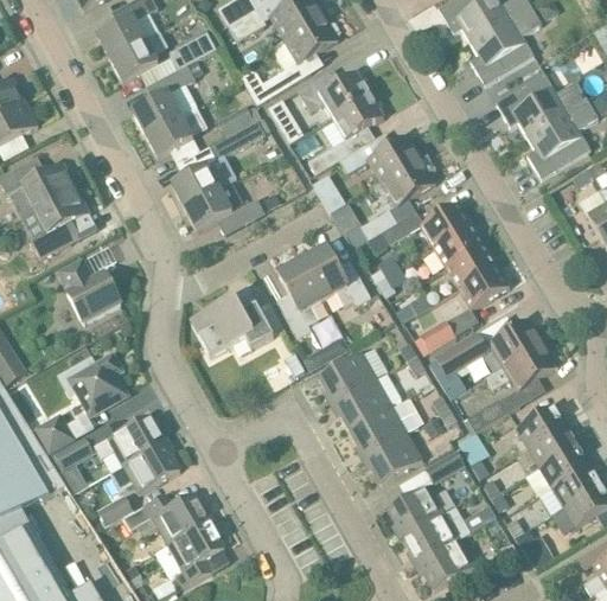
[(78,0),(83,10),(101,0),(78,0)]
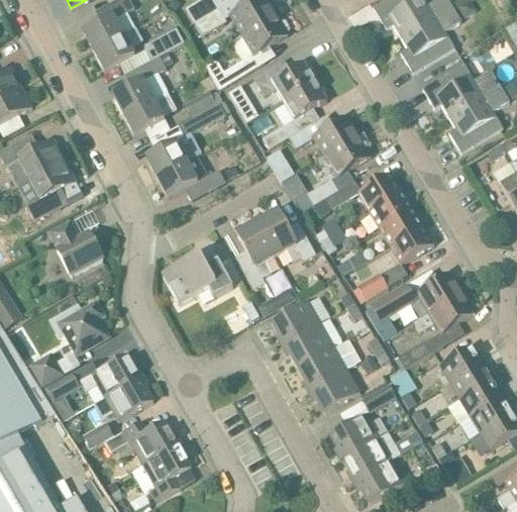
[(83,29),(94,50),(124,34),(115,17),(134,7),(131,0),(112,0),(95,9),(101,20),(83,29)]
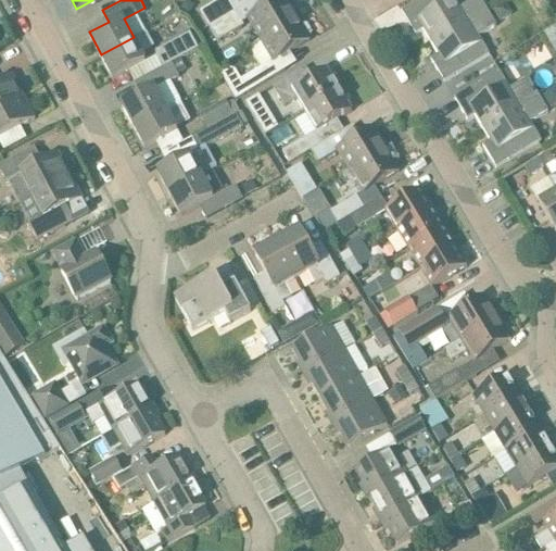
[(210,25),(236,9),(230,0),(212,0),(200,8),(210,25)]
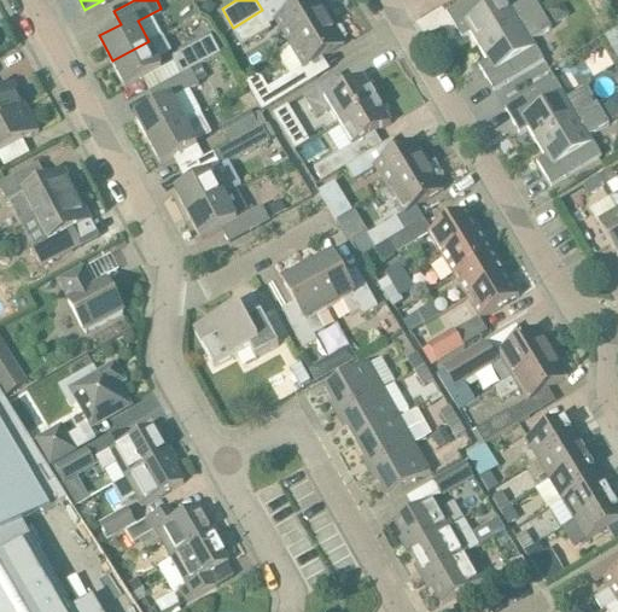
[(304,0),(275,17),(290,42),(331,18),(320,0),(304,0)]
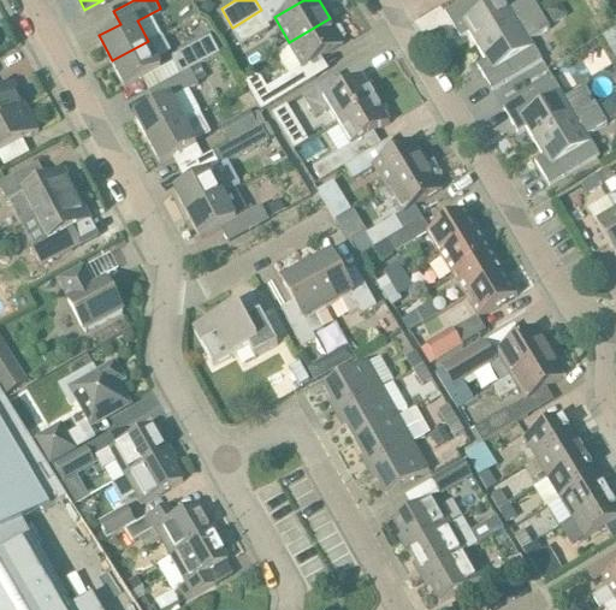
[(469,29),(478,43),(539,6),(535,0),(461,0),(446,9),(461,34),(469,29)]
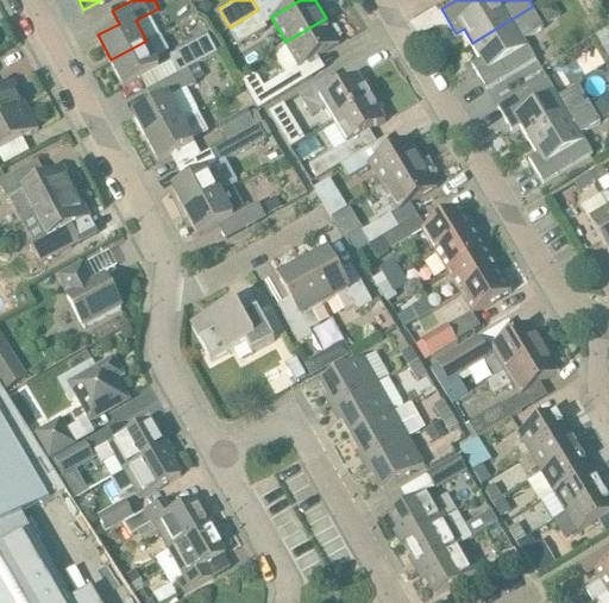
[(472,61),(487,86),(535,56),(525,36),(544,24),(533,6),(472,43),(481,56),(472,61)]
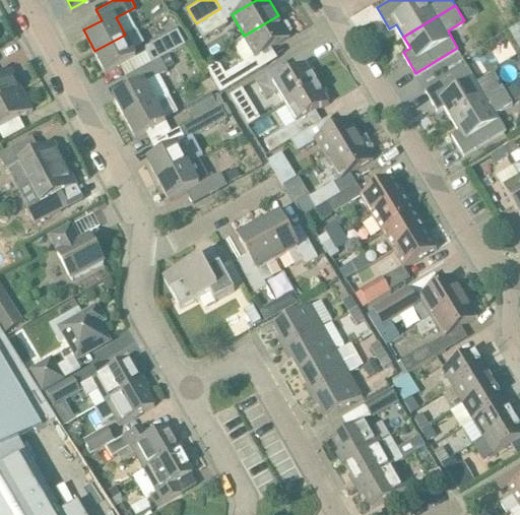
[(220,8),(196,23),(204,35),(228,20),(220,8)]
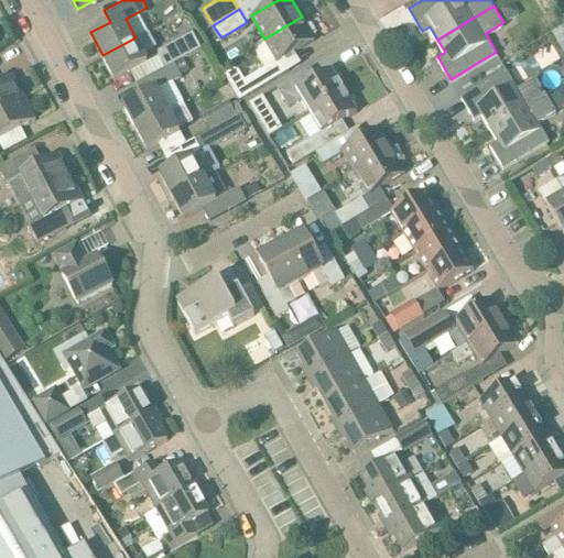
[(302,17),(264,39),(253,45),(264,65),(268,63),(294,48),(314,36),(314,35),(316,30),(311,21),(305,21),(302,17)]
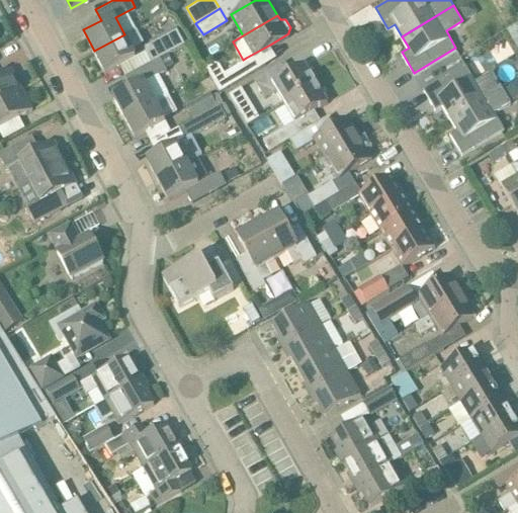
[(517,41),(517,20),(509,26),(517,41)]
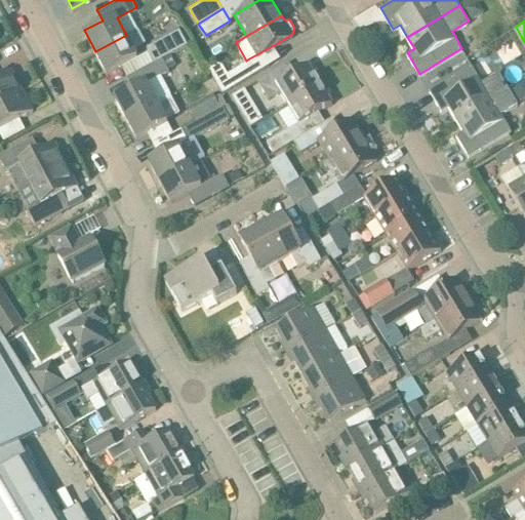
[(126,35),(95,51),(107,72),(137,55),(132,46),(145,40),(137,29),(126,35)]
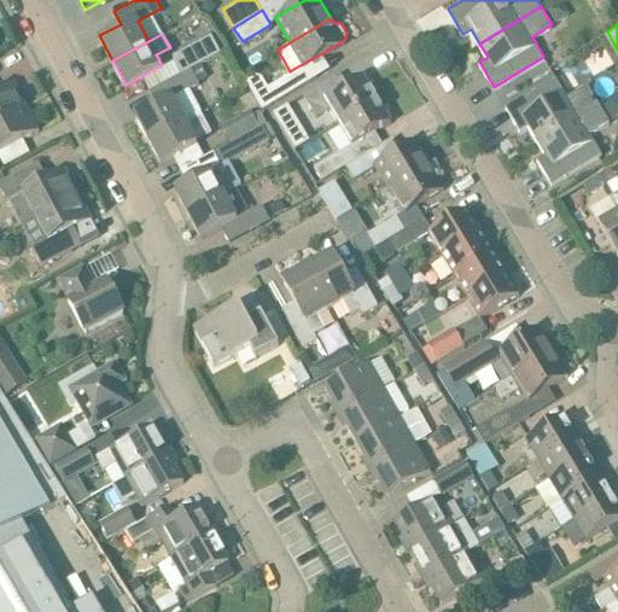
[(173,54),(181,71),(191,65),(220,51),(211,34),(173,54)]
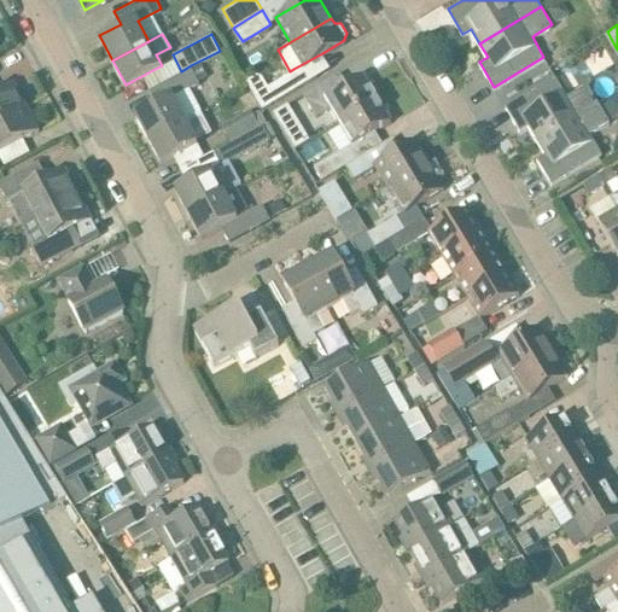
[(198,81),(191,65),(181,71),(168,77),(168,79),(176,93),(198,81)]
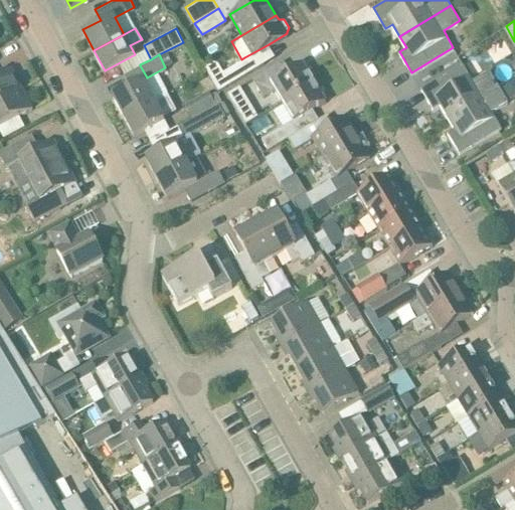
[(251,69),(244,57),(241,59),(221,71),(217,64),(212,63),(203,68),(217,91),(251,69)]
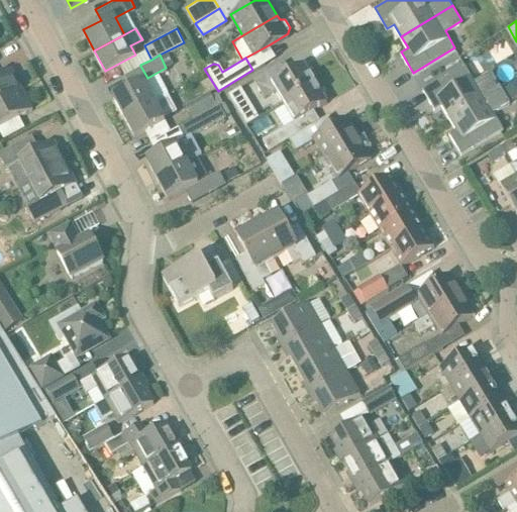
[(304,61),(290,69),(284,59),(253,77),(265,95),(277,88),(284,100),(320,78),(312,65),(307,67),(304,61)]
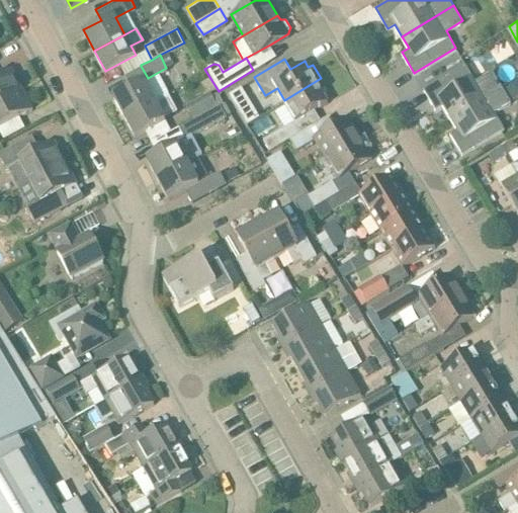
[(442,104),(450,116),(502,85),(492,69),(476,79),(465,63),(423,87),(436,108),(442,104)]
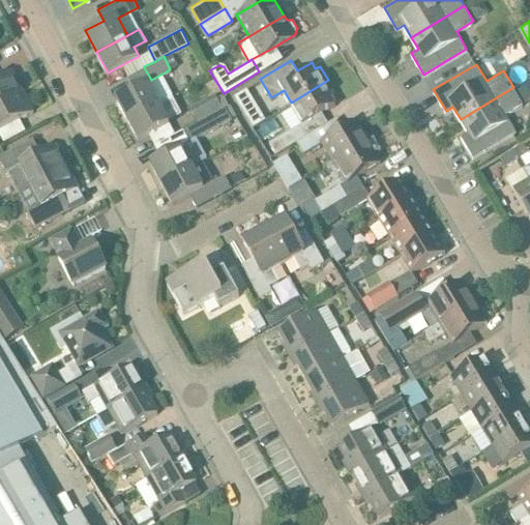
[(0,100),(23,88),(11,67),(0,74),(0,100)]
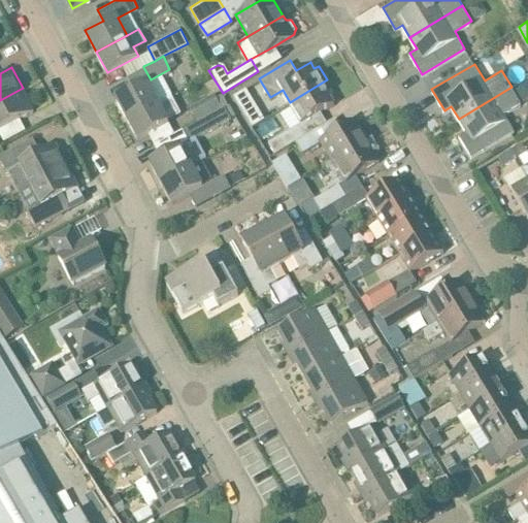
[(133,87),(116,96),(126,117),(158,100),(147,80),(146,79),(133,87)]
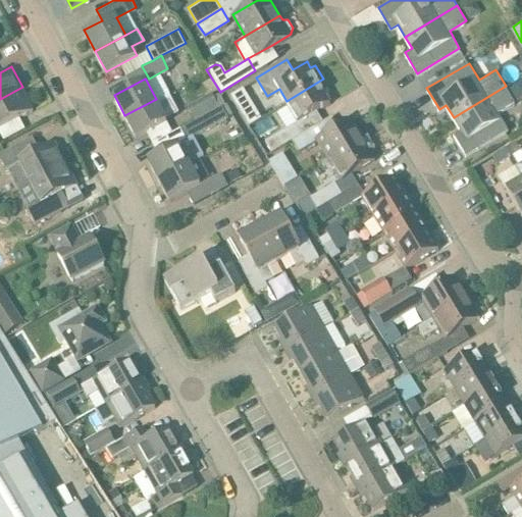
[(325,93),(330,90),(323,79),(286,101),(297,119),(266,139),(272,150),(293,138),(323,119),(317,109),(330,101),(325,93)]
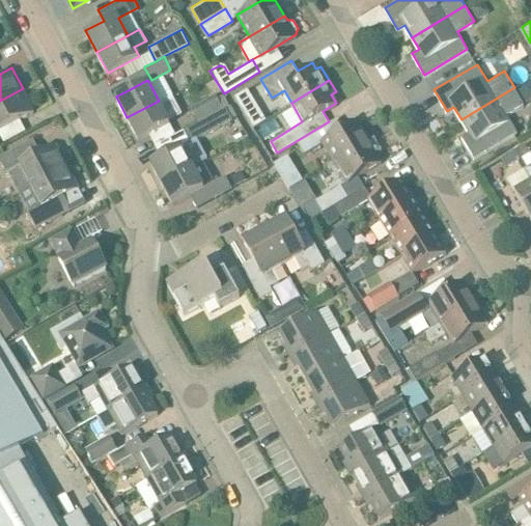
[(462,135),(474,157),(516,131),(506,113),(524,103),(514,87),(462,119),(468,131),(462,135)]
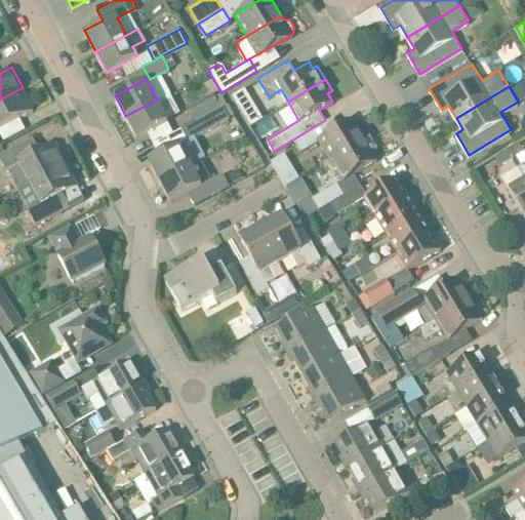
[(23,87),(0,100),(0,126),(34,109),(23,87)]
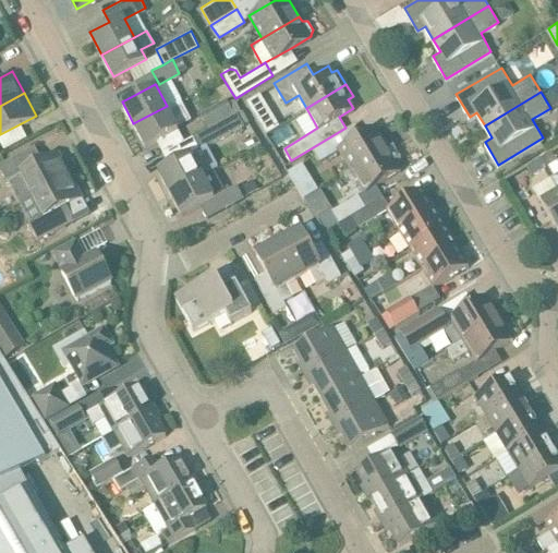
[(226,96),(199,110),(206,124),(233,109),(226,96)]
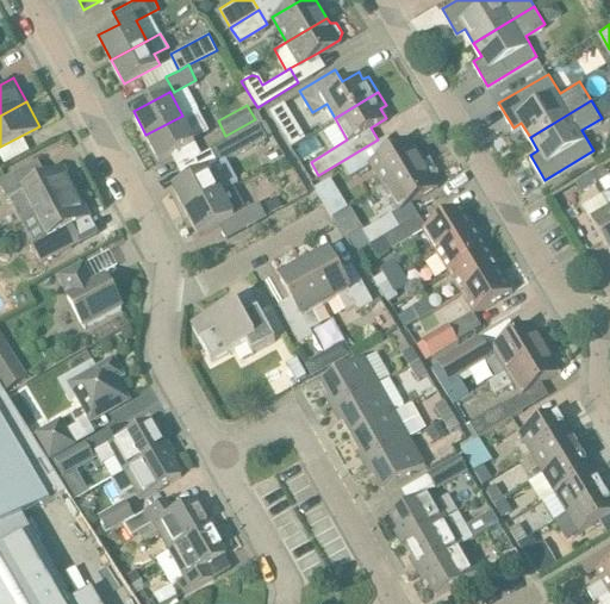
[(182,116),(145,135),(159,160),(194,141),(182,116)]
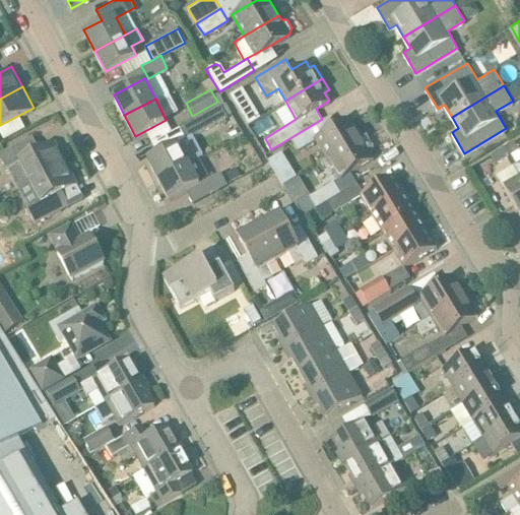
[(228,115),(221,104),(180,126),(186,137),(194,133),(228,115)]
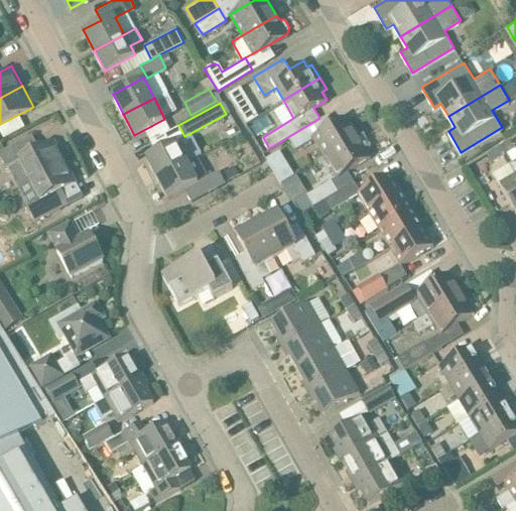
[(312,137),(325,156),(359,136),(347,116),(329,127),(321,116),(319,118),(289,136),(295,147),(312,137)]
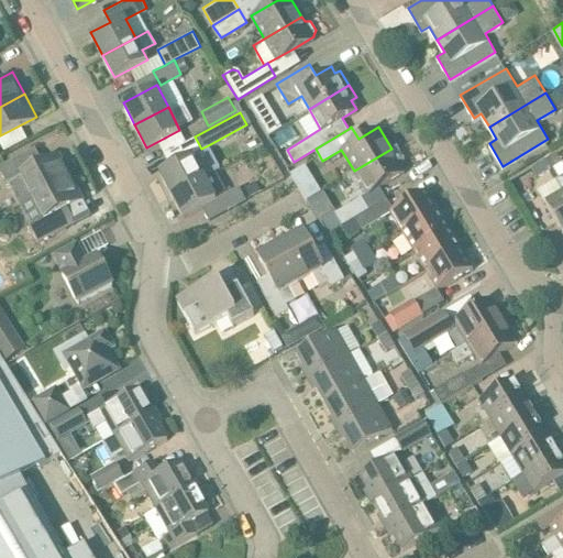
[(8,182),(19,203),(70,175),(58,152),(43,161),(35,144),(0,162),(0,170),(7,182),(8,182)]
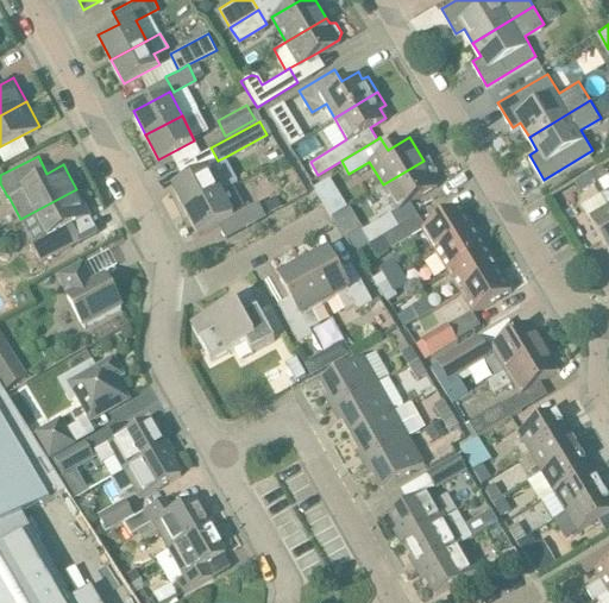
[(349,233),(357,247),(370,240),(384,232),(418,212),(412,199),(438,183),(424,161),(383,184),(396,207),(363,227),(362,225),(349,233)]
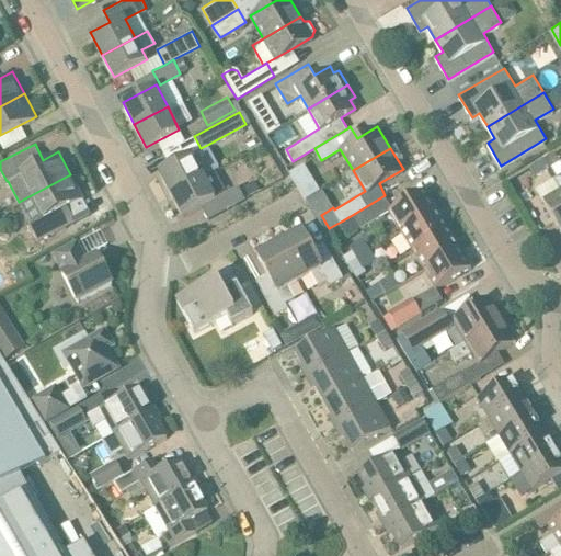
[(560,189),(560,169),(556,173),(550,165),(559,159),(554,149),(541,157),(547,167),(548,166),(553,174),(552,176),(560,189)]
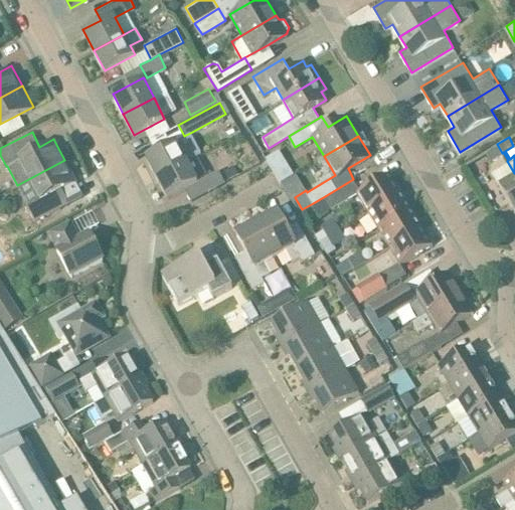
[(202,152),(197,142),(182,150),(176,140),(146,156),(156,176),(187,160),(202,152)]
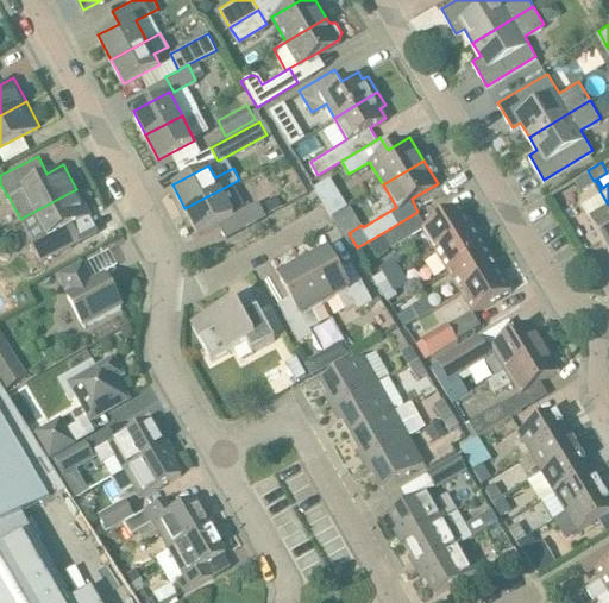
[(594,181),(588,170),(576,177),(582,188),(594,181)]
